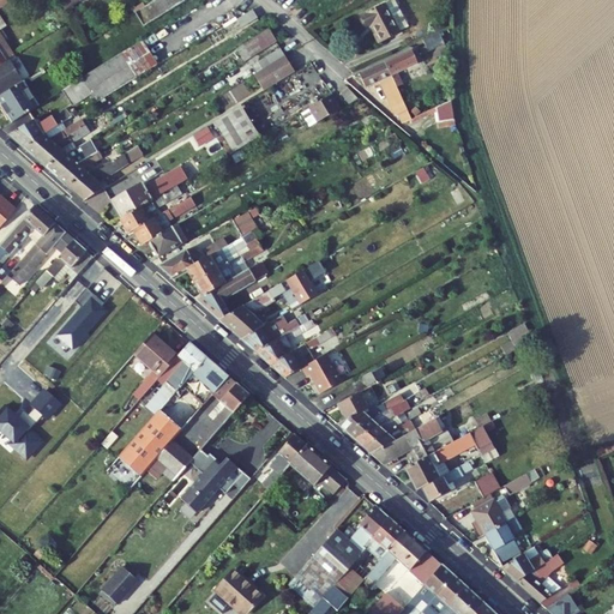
[(185,1),(184,0),(155,0),(145,6),(136,12),(144,26),(185,1)]
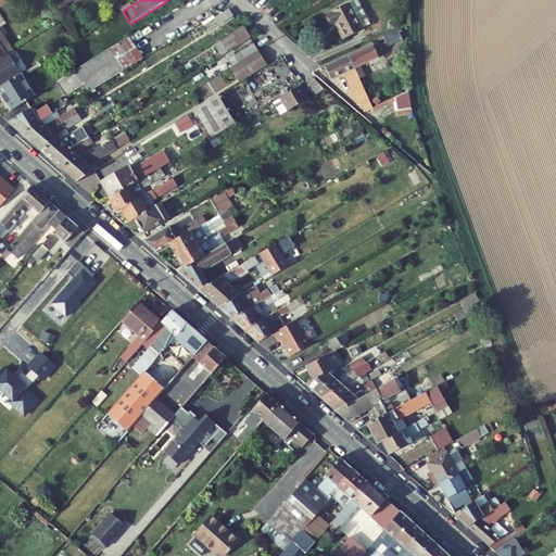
[(357,21),(366,16),(358,3),(359,2),(358,0),(355,0),(349,4),(348,3),(326,14),(332,25),(335,25),(337,24),(344,38),(362,29),(362,28),(357,21)]
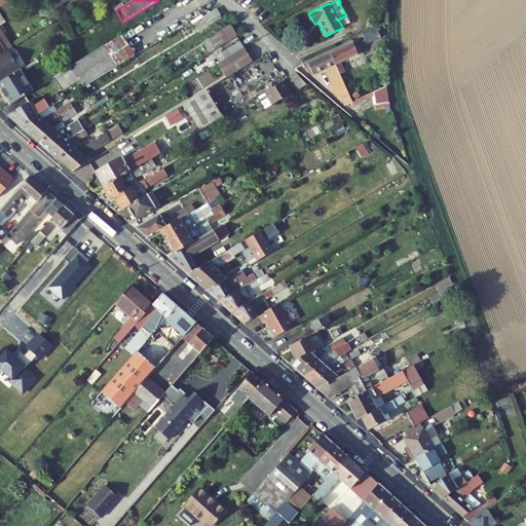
[(116,10),(124,5),(122,2),(114,7),(116,10)]
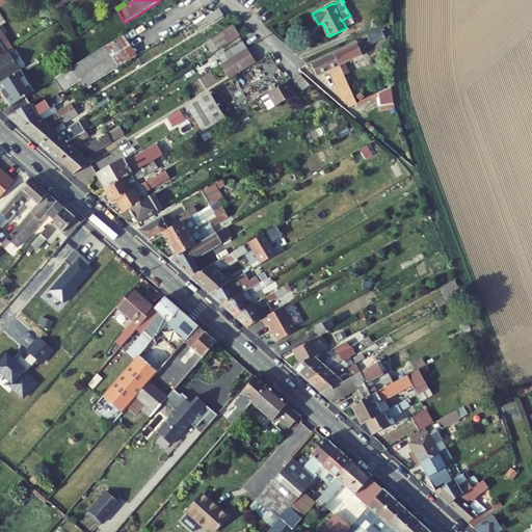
[(0,7),(0,12),(1,15),(12,7),(9,3),(0,7)]
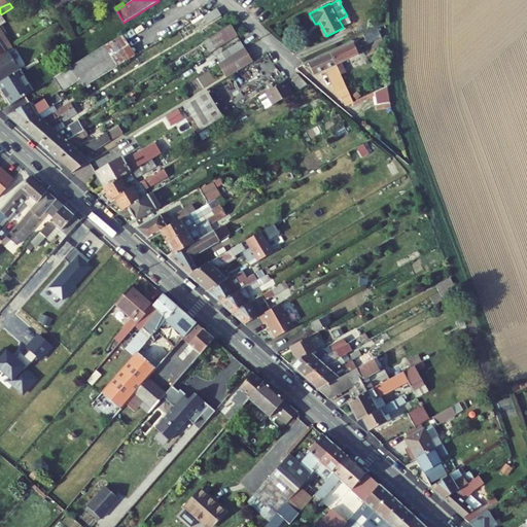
[(203,16),(208,24),(220,16),(216,9),(203,16)]
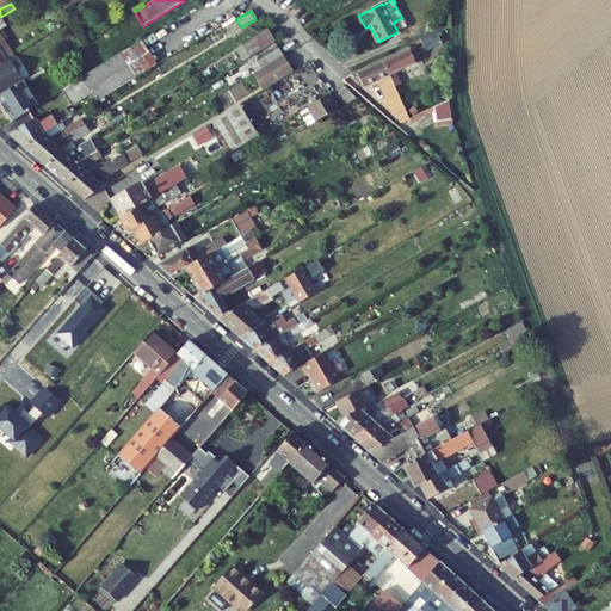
[(402,18),(393,23),(397,31),(406,26),(402,18)]
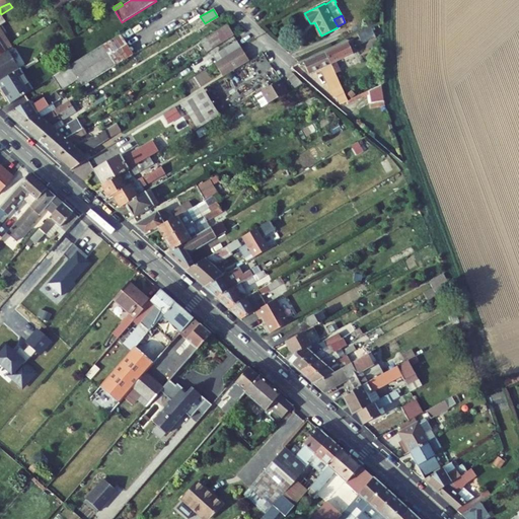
[(319,38),(321,35),(314,22),(312,23),(319,38)]
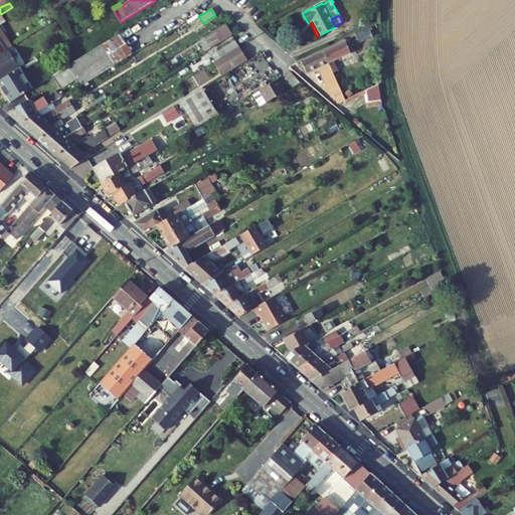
[(206,51),(232,35),(225,24),(199,40),(206,51)]
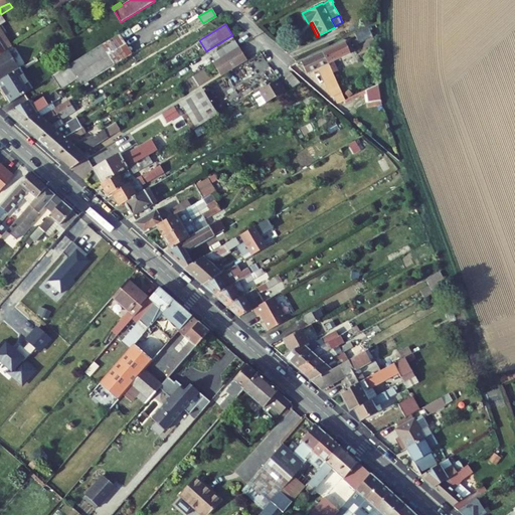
[(4,35),(5,35),(0,26),(0,53),(12,46),(8,40),(4,35)]
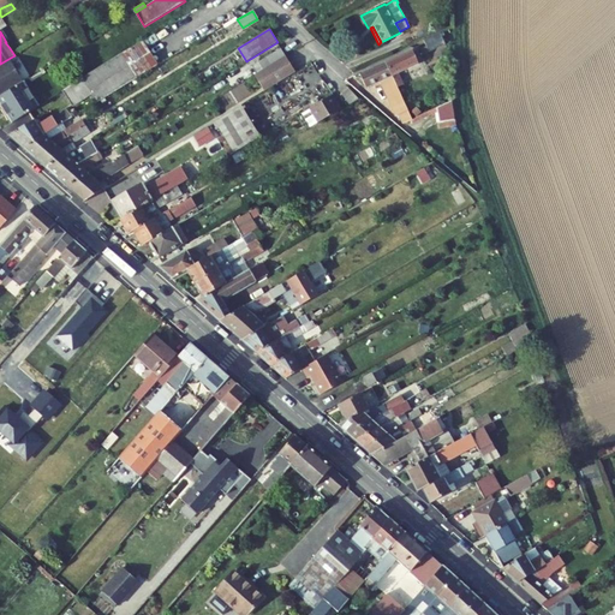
[(429,53),(446,46),(441,34),(424,41),(429,53)]
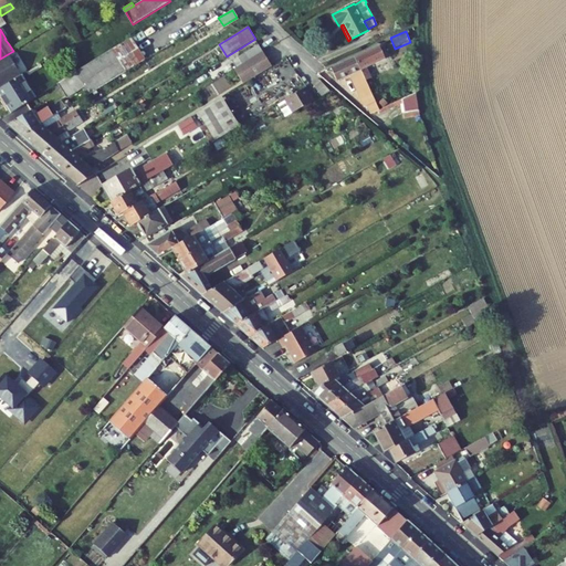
[(112,51),(125,71),(145,60),(132,38),(112,51)]
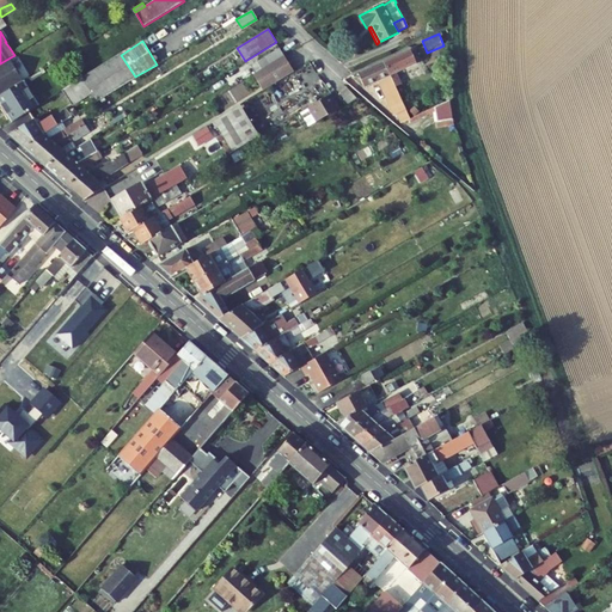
[(256,73),(283,55),(280,48),(251,66),(256,73)]
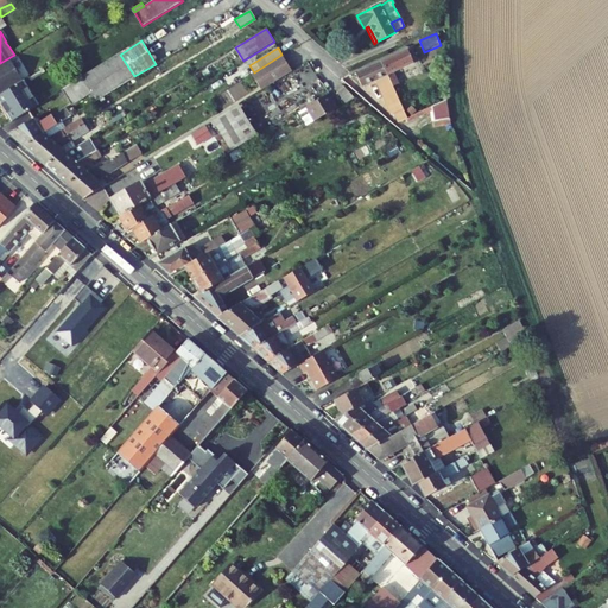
[(407,50),(381,62),(387,75),(393,87),(399,84),(393,73),(404,68),(413,63),(407,50)]
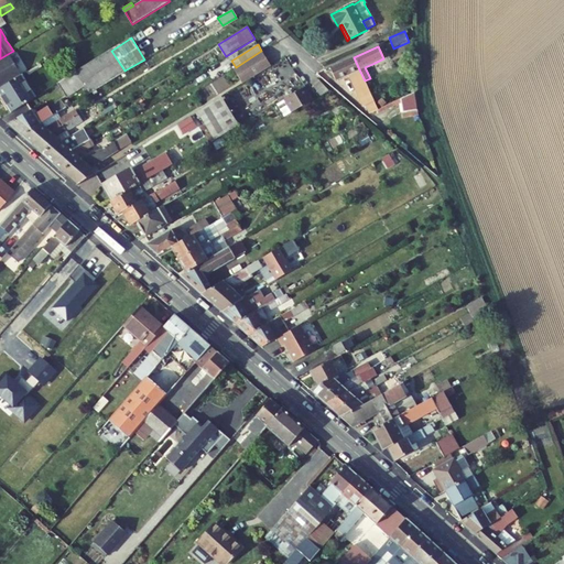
[(90,94),(126,72),(125,71),(111,51),(111,50),(75,73),(90,94)]
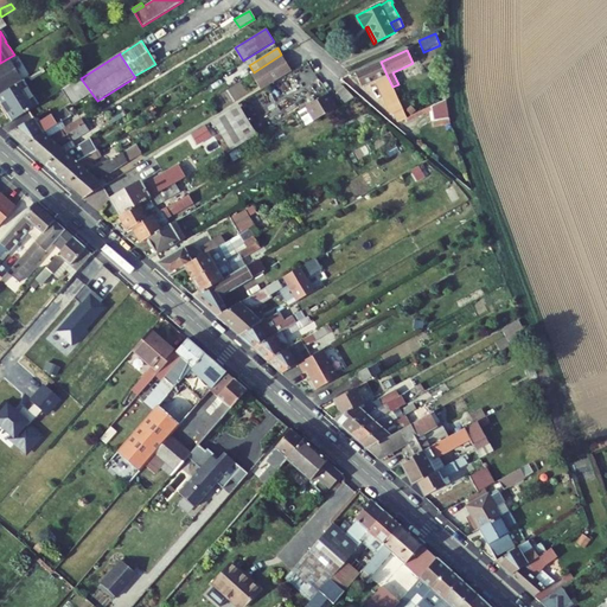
[(0,94),(0,95),(24,81),(12,62),(17,58),(14,55),(0,63),(0,94)]
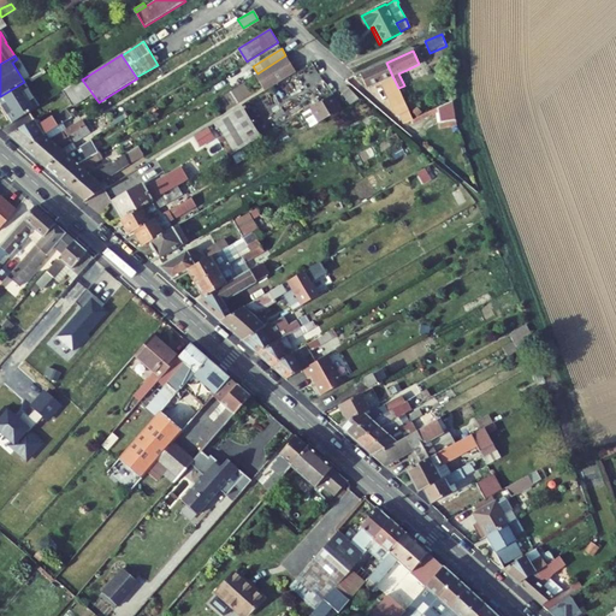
[(265,92),(296,72),(285,55),(258,73),(255,75),(265,92)]
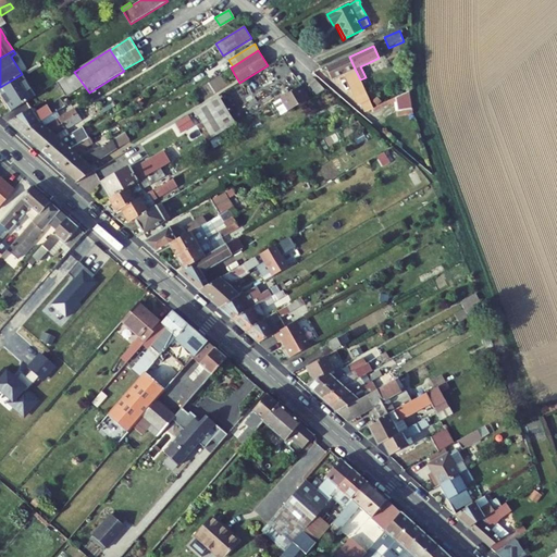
[(326,67),(331,79),(339,76),(341,78),(346,76),(359,106),(361,104),(364,109),(368,111),(371,110),(373,109),(360,79),(355,69),(349,57),(326,67)]
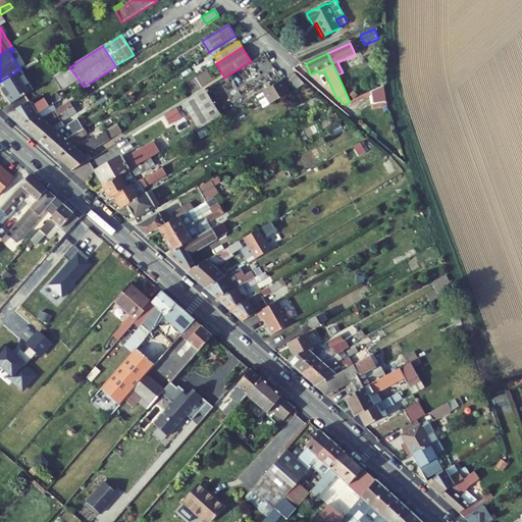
[(53,77),(61,90),(45,100),(33,106),(30,101),(8,115),(20,125),(48,108),(52,106),(84,87),(69,67),(53,77)]
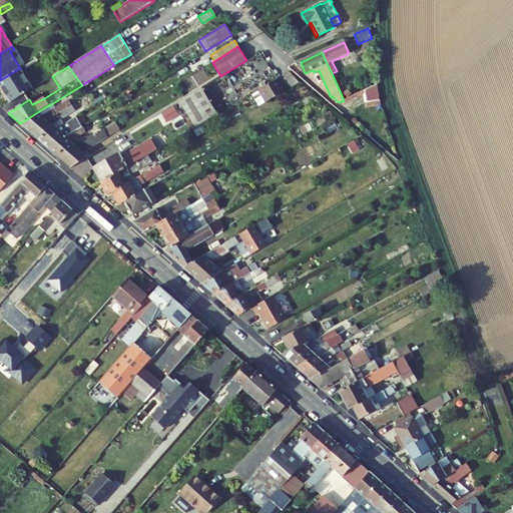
[(0,80),(0,86),(10,102),(32,88),(20,68),(0,80)]
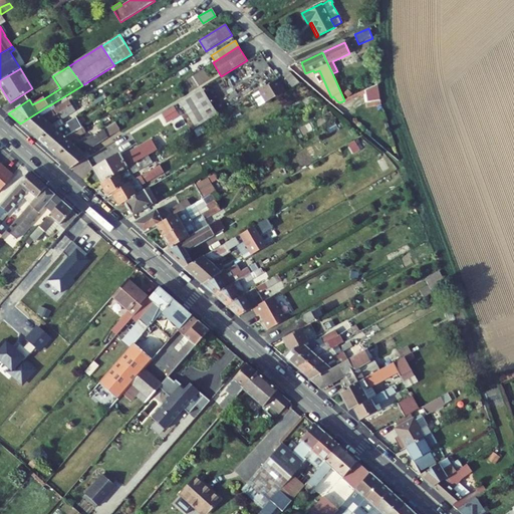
[(290,72),(285,77),(293,87),(300,83),(290,72)]
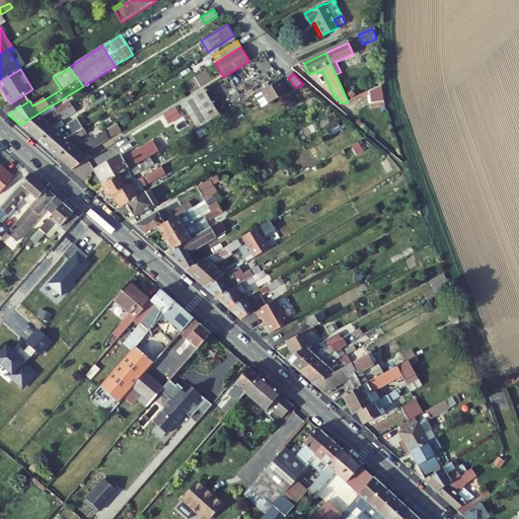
[(262,108),(288,92),(281,80),(254,96),(262,108)]
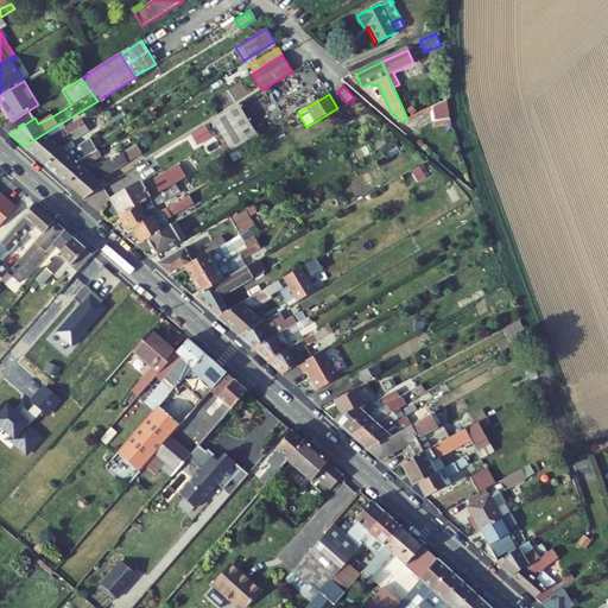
[(448,100),(432,107),(432,111),(435,121),(449,119),(448,100)]
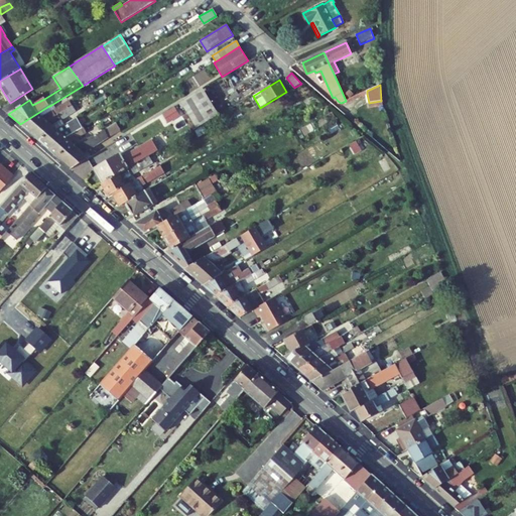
[(219,115),(203,89),(181,101),(198,127),(219,115)]
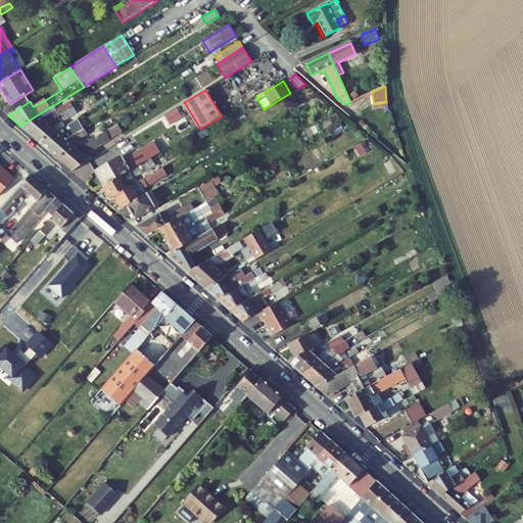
[(350,106),(372,95),(372,92),(350,102),(348,103),(350,106)]
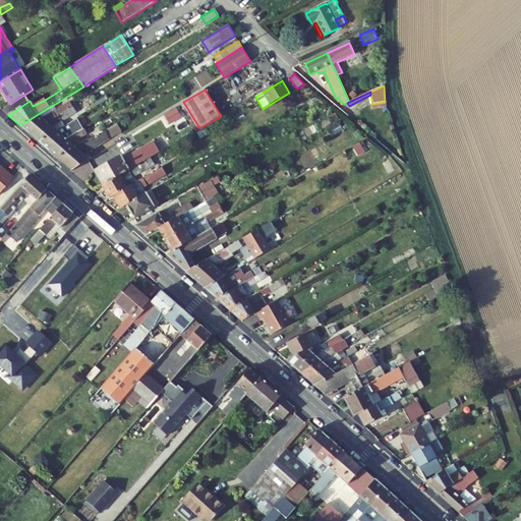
[(30,134),(75,105),(73,101),(70,103),(70,102),(54,111),(51,113),(48,108),(20,125),(30,134)]
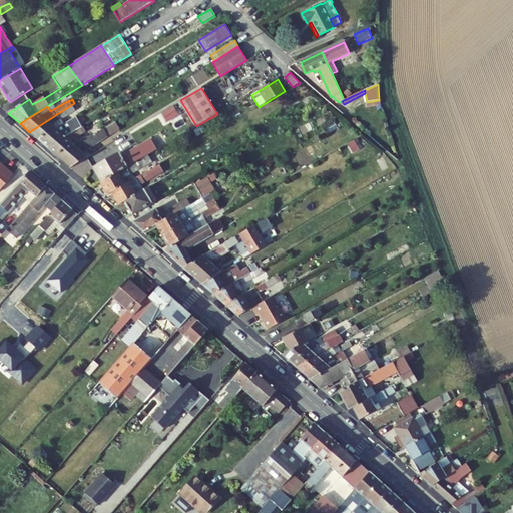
[(77,108),(74,103),(29,132),(38,139),(64,124),(61,119),(75,110),(74,109),(77,108)]
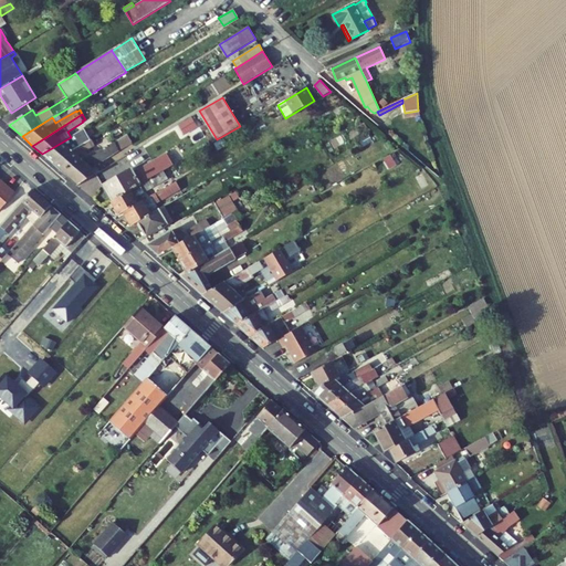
[(165,122),(160,115),(155,118),(159,125),(165,122)]
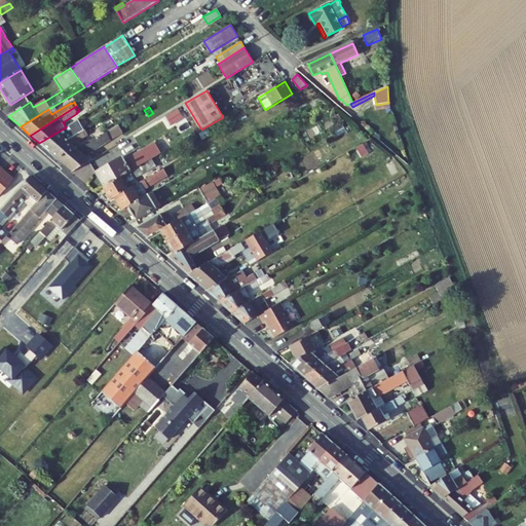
[(183,118),(179,112),(167,119),(172,125),(183,118)]
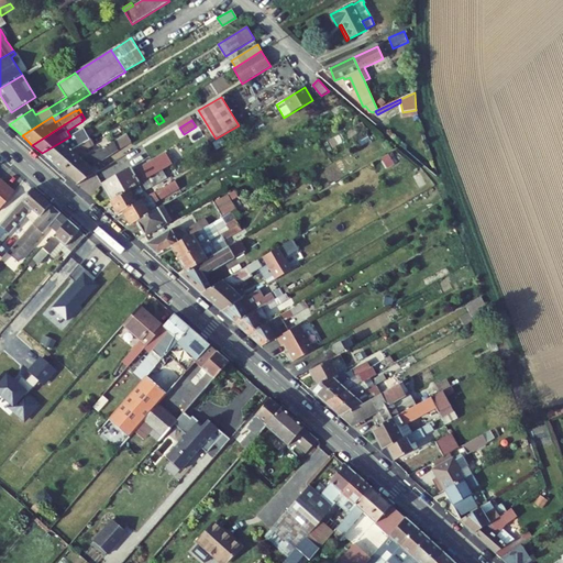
[(89,140),(83,129),(70,136),(42,153),(53,163),(63,157),(62,155),(89,140)]
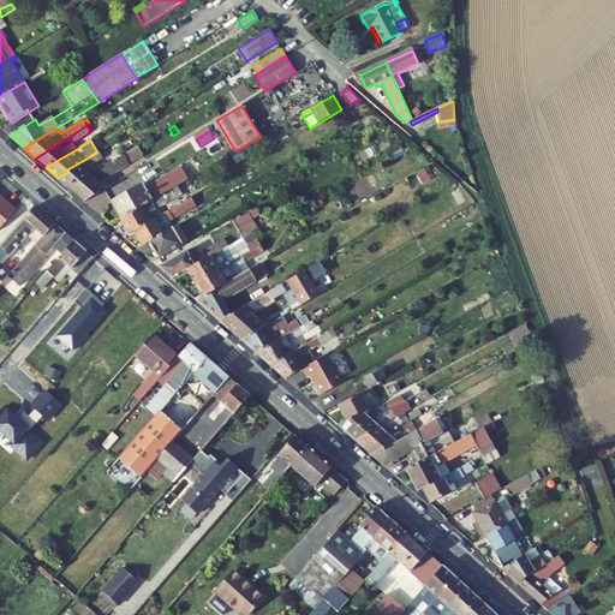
[(405,143),(398,147),(404,155),(410,150),(405,143)]
